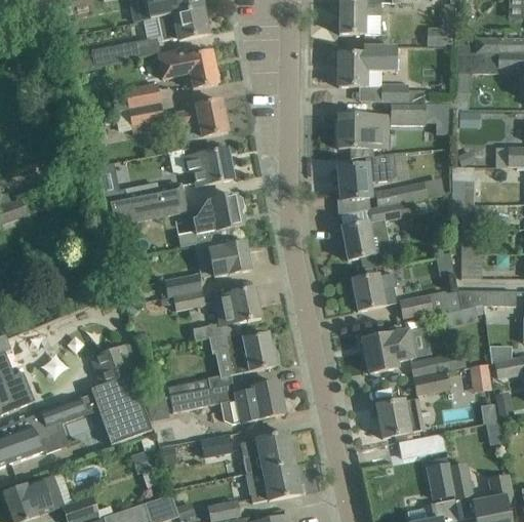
[(50,0),(46,1),(50,15),(57,13),(54,0),(50,0)]
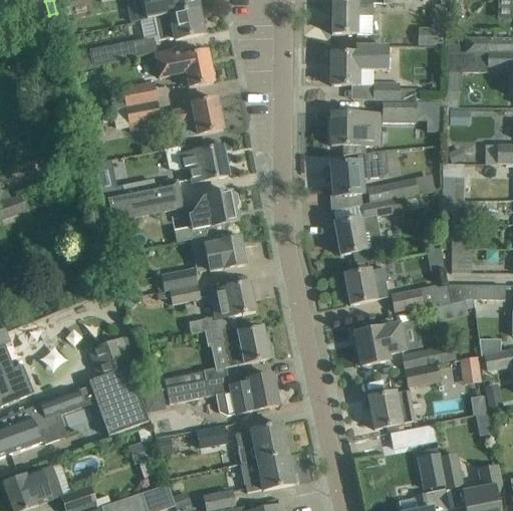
[(144,0),(148,18),(155,17),(171,14),(199,8),(197,0),(144,0)]
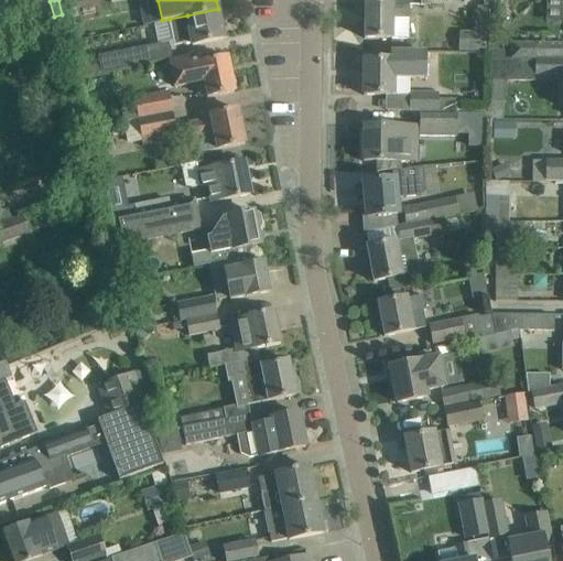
[(365,0),(365,35),(387,35),(392,36),(392,35),(409,35),(410,18),(410,3),(393,3),(393,1),(387,1),(365,0)]
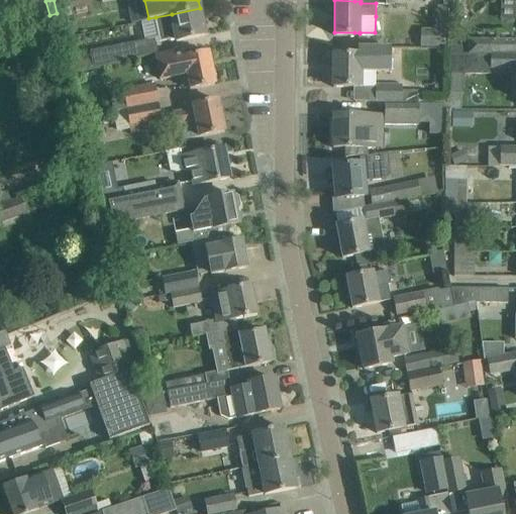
[(446,44),(447,4),(438,4),(437,26),(422,26),(421,44),(446,44)]
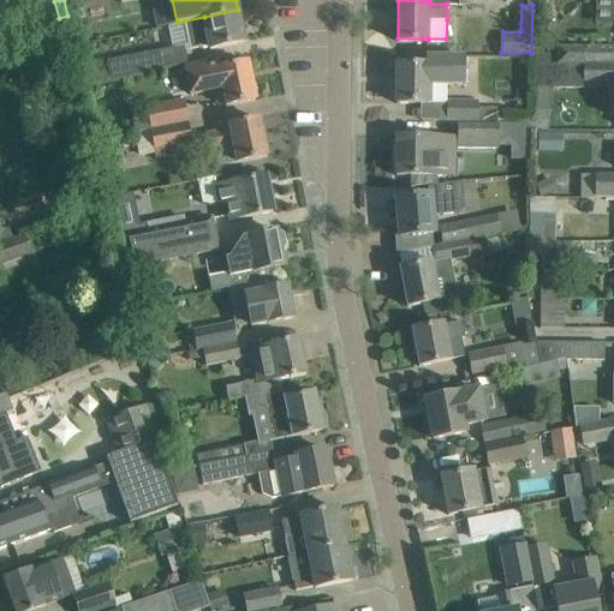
[(204,17),(185,21),(191,47),(208,43),(209,47),(220,45),(244,40),(238,10),(204,17)]
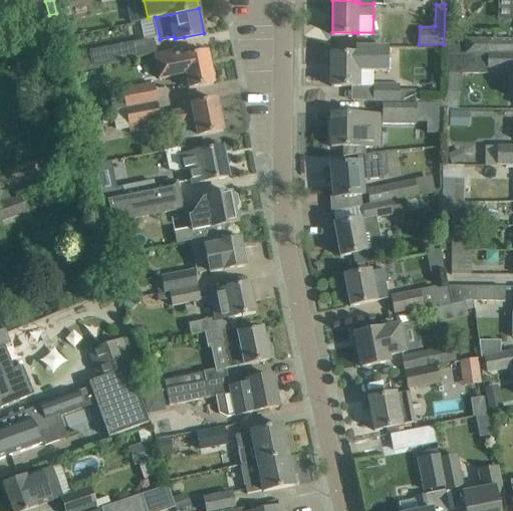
[(73,13),(60,16),(65,33),(77,30),(77,28),(73,13)]
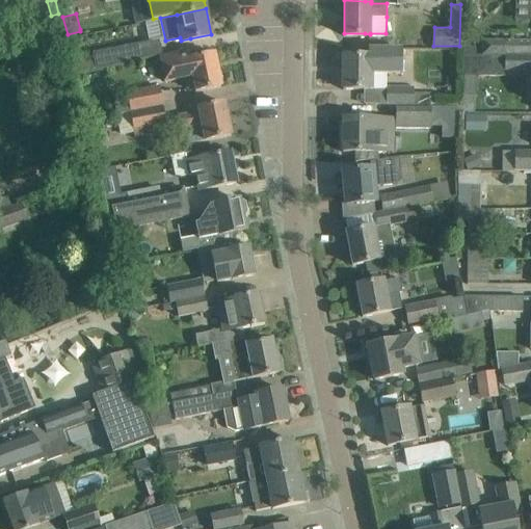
[(59,15),(47,19),(49,25),(61,21),(59,15)]
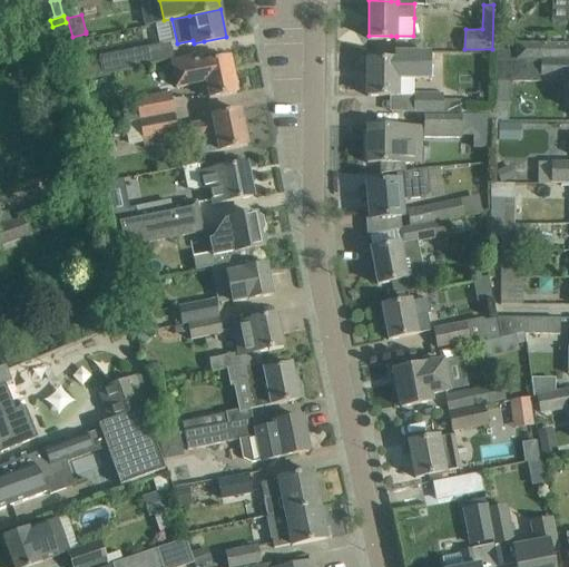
[(94,62),(77,66),(79,76),(173,58),(175,57),(173,45),(172,39),(160,41),(99,54),(100,61),(94,64),(94,62)]
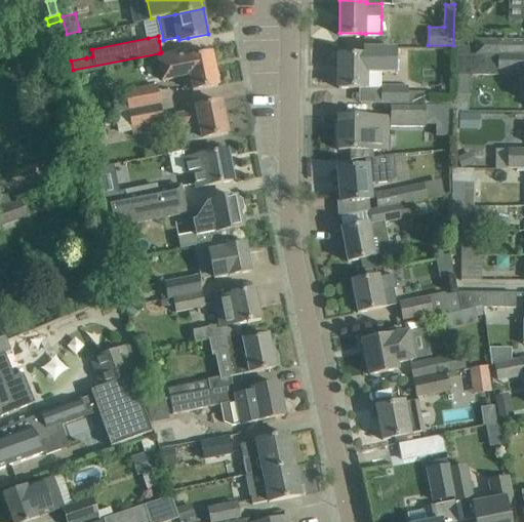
[(523,38),(477,38),(477,52),(523,52),(523,38)]
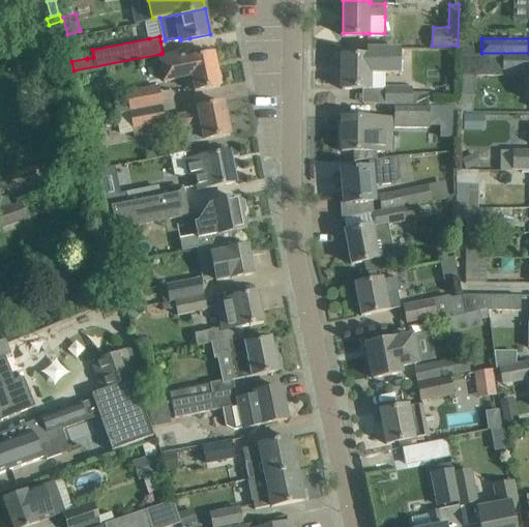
[(343,54),(343,87),(362,87),(370,87),(370,72),(401,72),(401,48),(369,47),(369,54),(358,54),(343,54)]
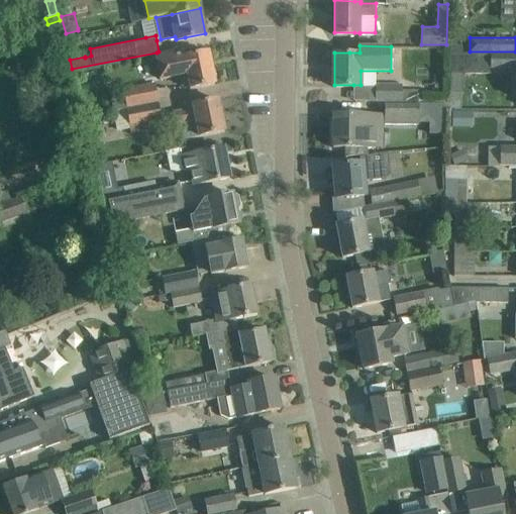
[(159,52),(157,53),(158,57),(162,77),(169,76),(187,72),(189,87),(195,86),(215,82),(209,49),(189,54),(186,55),(185,46),(159,52)]
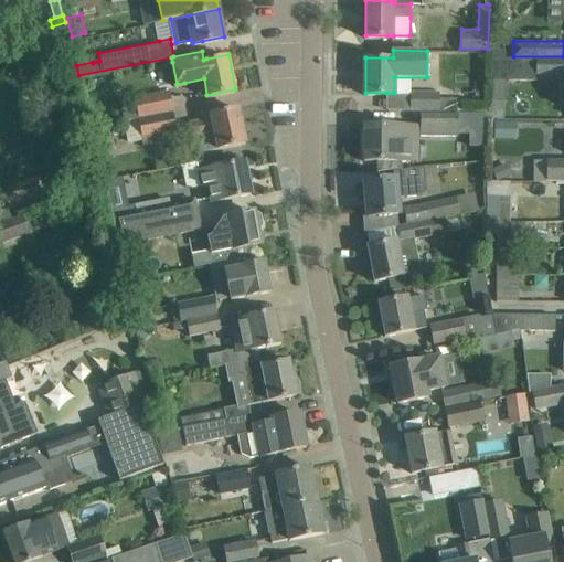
[(488,113),(488,118),(506,118),(506,101),(508,101),(509,78),(538,78),(538,73),(559,73),(559,64),(563,64),(563,56),(513,56),(506,56),(497,56),(490,56),(489,102),(488,102),(488,113)]
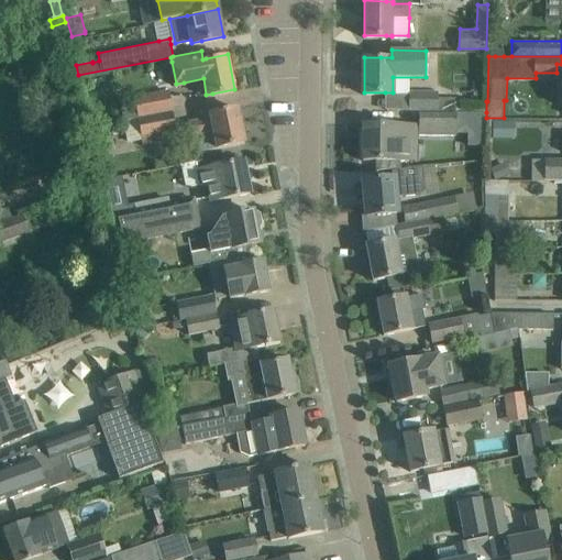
[(169,90),(135,97),(135,101),(138,117),(174,109),(169,90)]
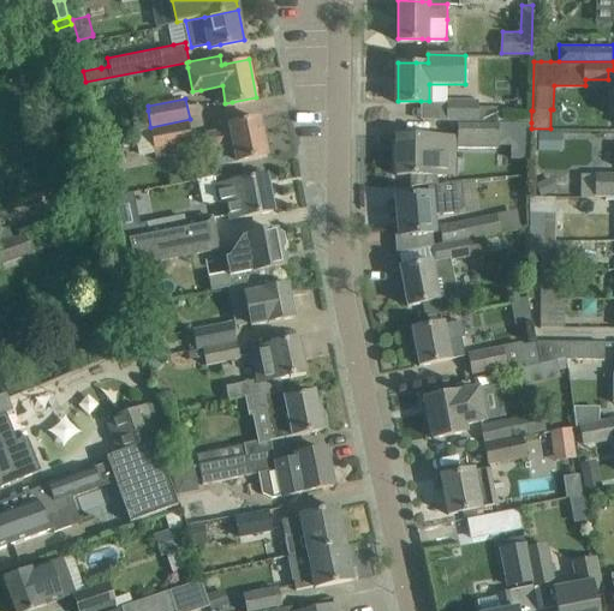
[(453,101),(453,118),(464,119),(464,123),(498,123),(499,111),(499,106),(478,105),(478,100),(453,99),(453,101)]
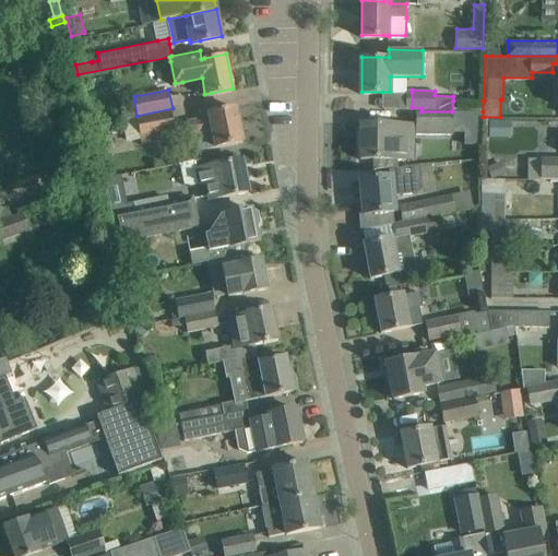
[(210,116),(189,119),(192,133),(196,150),(215,146),(222,144),(242,141),(236,106),(214,110),(209,111),(210,116)]
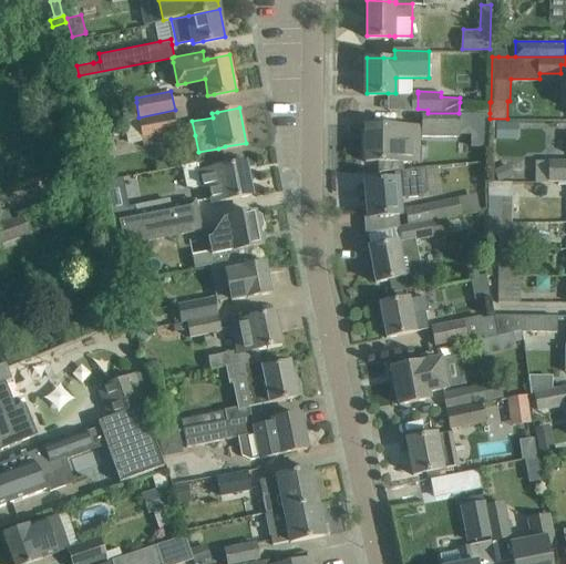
[(175,110),(139,118),(143,139),(144,144),(168,140),(166,131),(178,129),(175,110)]
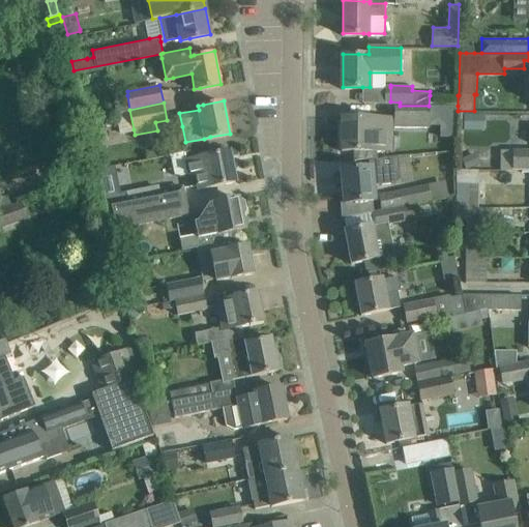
[(400,106),(400,125),(431,125),(431,121),(431,106),(429,106),(400,106)]
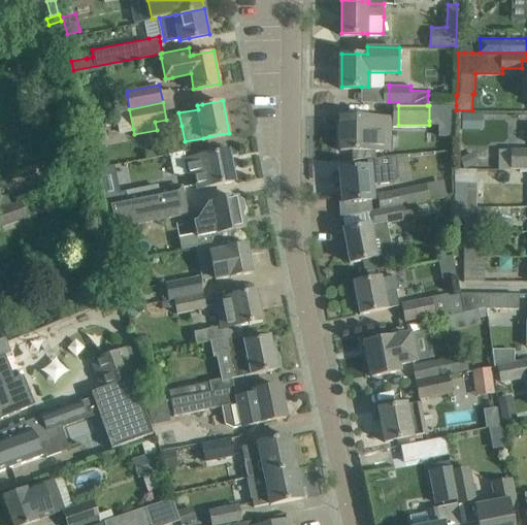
[(108,113),(99,116),(102,126),(110,124),(108,113)]
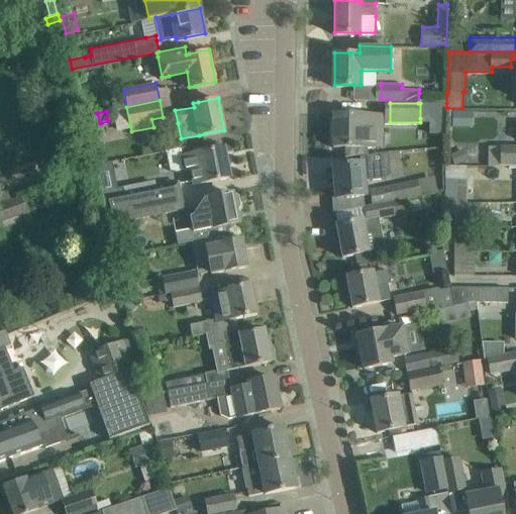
[(333,113),(333,145),(345,145),(345,153),(359,153),(368,155),(368,147),(382,147),(382,128),(382,114),(353,113),(333,113)]
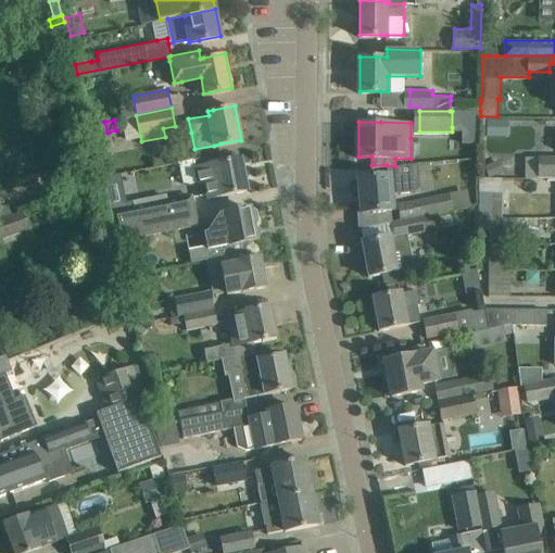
[(100,123),(87,126),(89,136),(102,134),(100,123)]
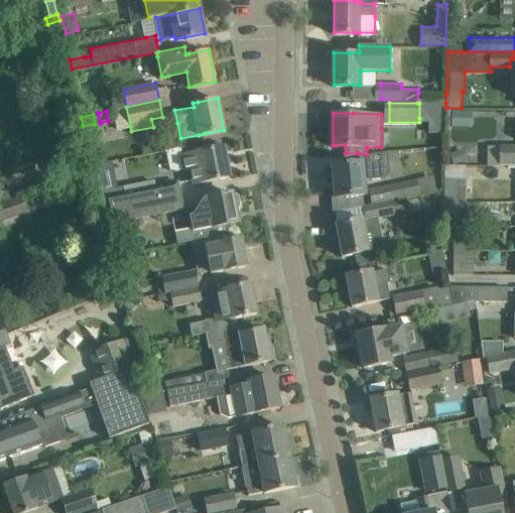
[(103,139),(89,142),(94,164),(108,161),(103,139)]
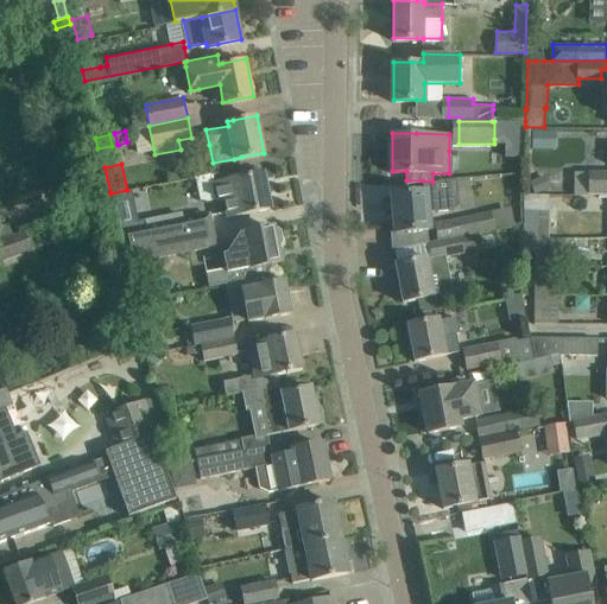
[(248,165),(195,176),(195,178),(196,178),(201,198),(207,201),(217,198),(222,197),(226,216),(239,214),(247,211),(270,207),(264,172),(251,175),(248,165)]
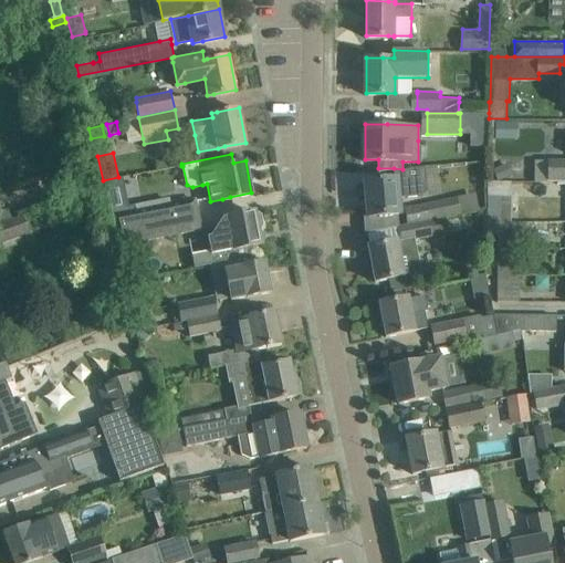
[(564,158),(548,158),(548,163),(548,178),(554,178),(564,178),(564,158)]
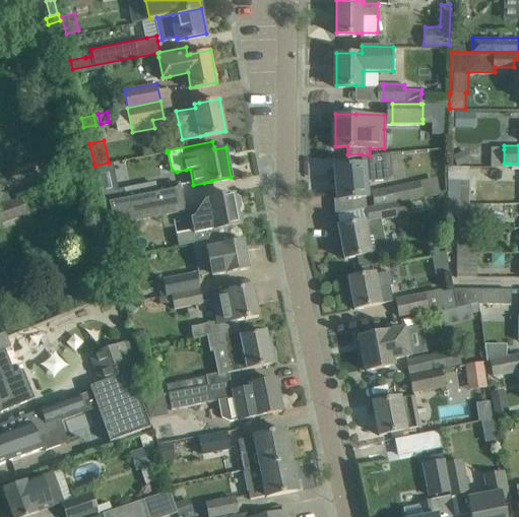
[(468,147),(453,153),(458,165),(472,158),(468,147)]
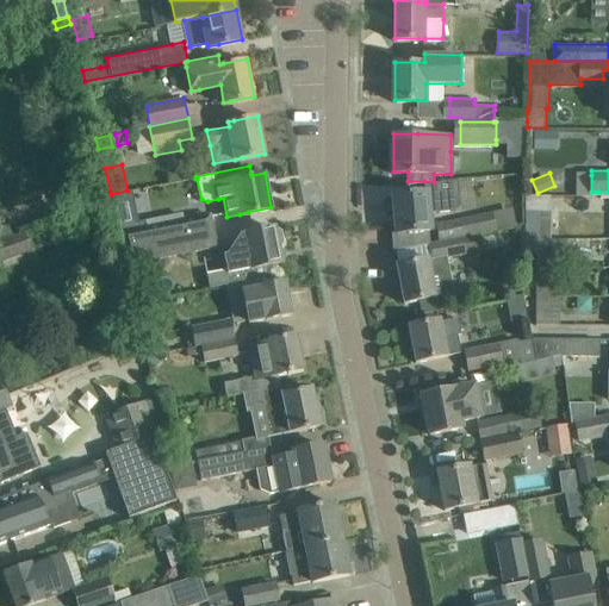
[(417,192),(393,194),(397,232),(421,230),(432,229),(429,210),(452,207),(457,207),(461,202),(459,177),(440,179),(434,182),(424,181),(426,192),(417,192)]
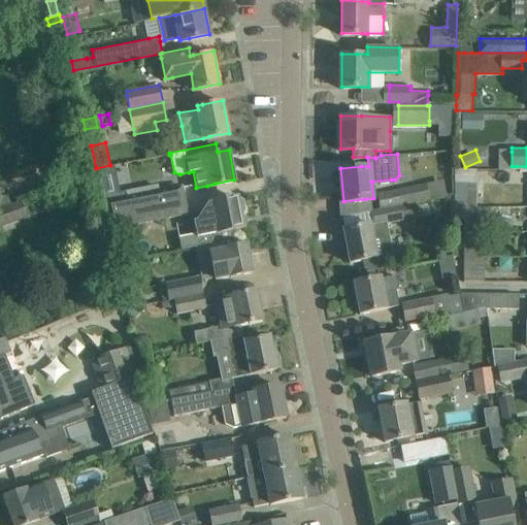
[(455,167),(454,182),(464,182),(464,205),(478,205),(478,167),(465,167),(455,167)]
